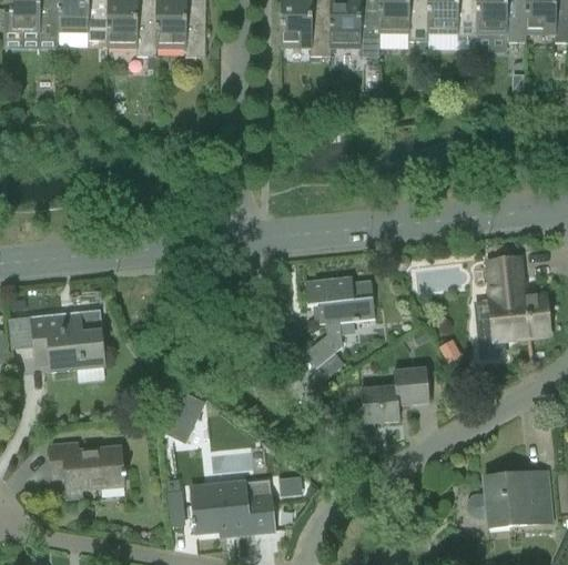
[(8,11),(8,30),(37,31),(37,40),(56,40),(59,40),(59,31),(58,0),(8,0),(8,9),(8,11)]
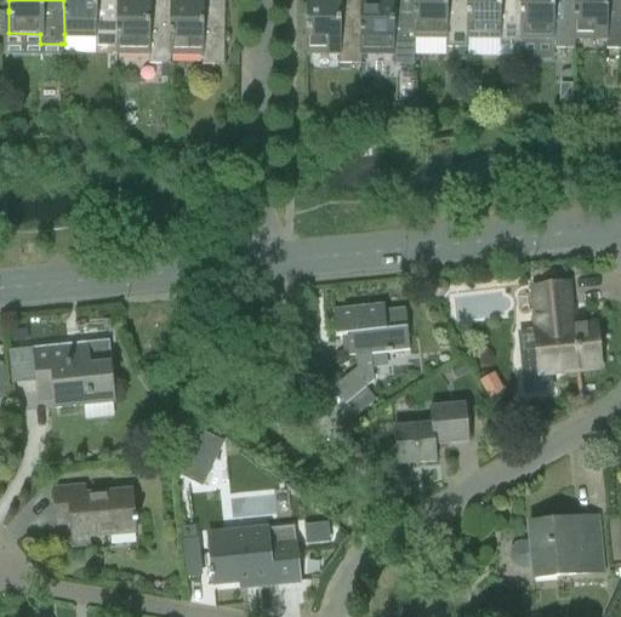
[(117,3),(117,0),(63,0),(64,34),(95,34),(95,44),(117,45),(117,3)]
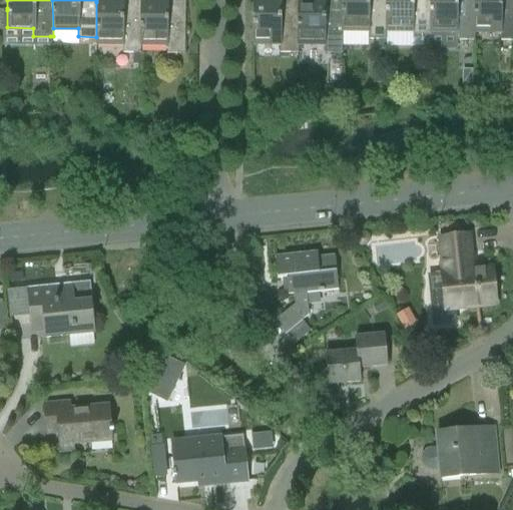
[(140,51),(140,43),(140,2),(140,0),(128,0),(128,2),(96,2),(96,37),(96,42),(122,42),(122,51),(140,51)]
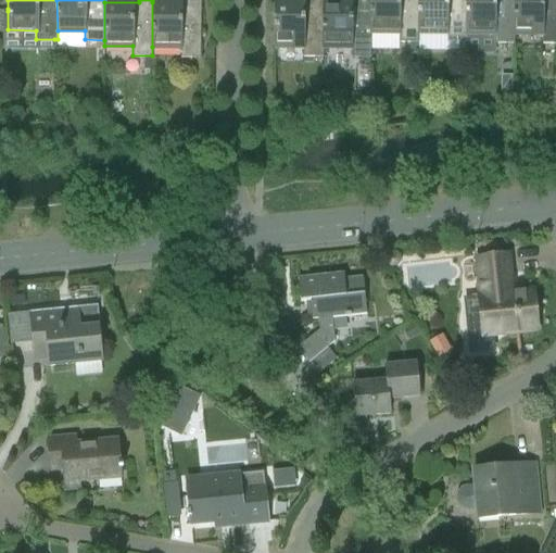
[(200,57),(200,0),(187,0),(187,2),(152,2),(152,47),(180,48),(180,57),(200,57)]
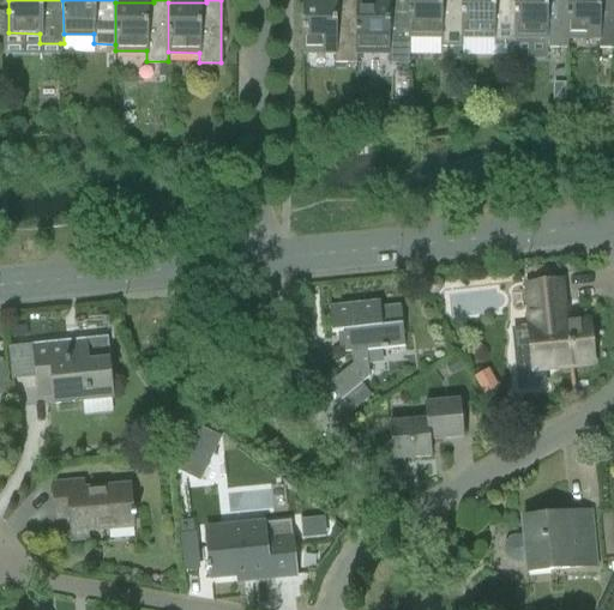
[(302,50),(302,52),(326,52),(329,52),(333,52),(333,60),(356,60),(356,52),(356,2),(356,0),(342,0),(342,2),(302,2),(302,50)]
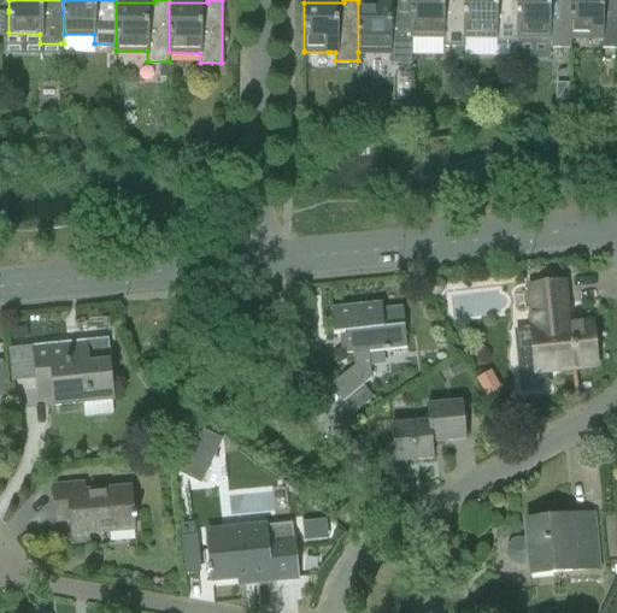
[(397,0),(397,3),(358,3),(358,52),(387,52),(387,60),(399,60),(399,76),(410,76),(410,60),(411,60),(412,36),(411,0),(397,0)]
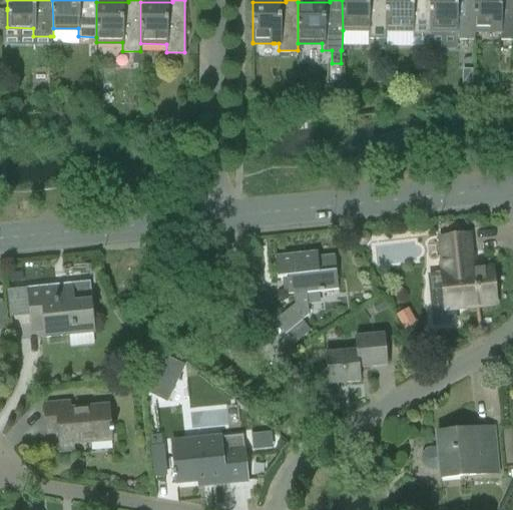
[(386,39),(386,30),(386,0),(342,0),(343,30),(367,31),(367,38),(378,39),(386,39)]
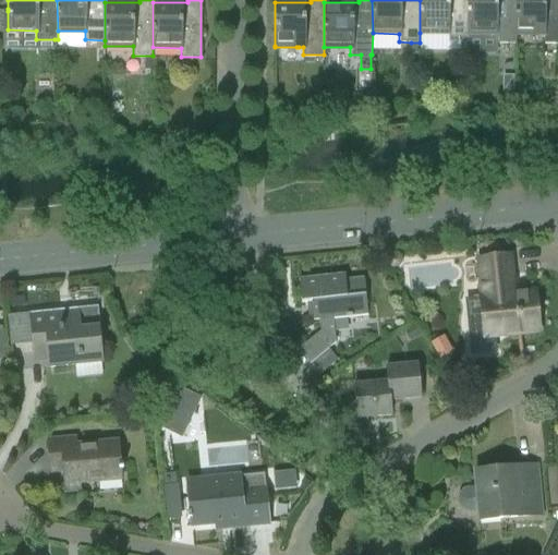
[(468,41),(468,34),(468,0),(420,0),(420,33),(447,34),(447,41),(468,41)]
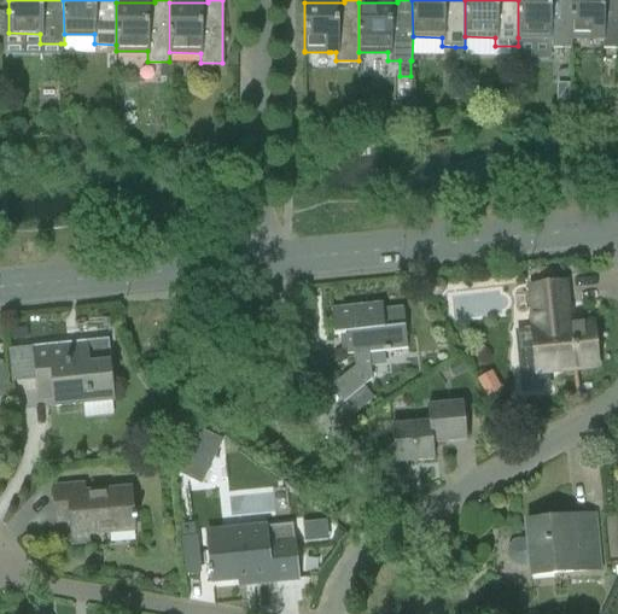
[(518,0),(518,37),(549,37),(549,46),(571,46),(571,37),(571,0),(518,0)]
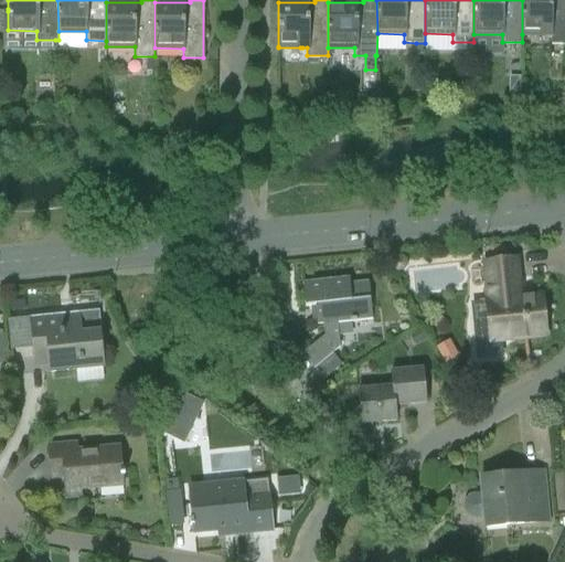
[(564,43),(564,0),(522,0),(522,34),(550,35),(550,43),(563,43),(564,43)]
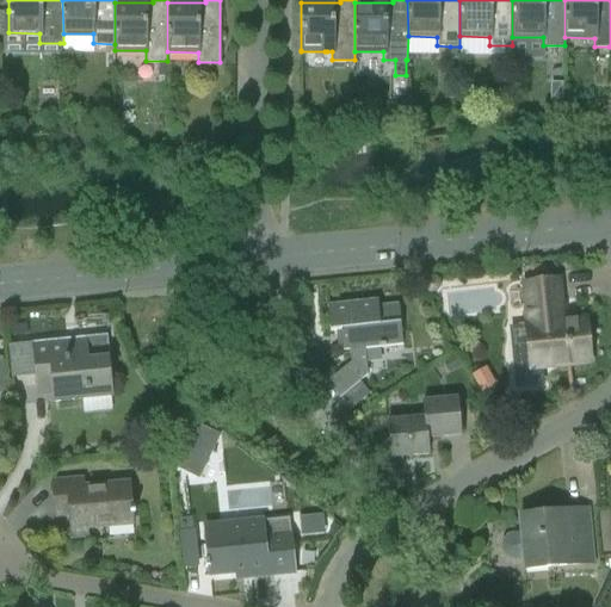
[(450,47),(450,57),(460,57),(460,47),(450,47)]
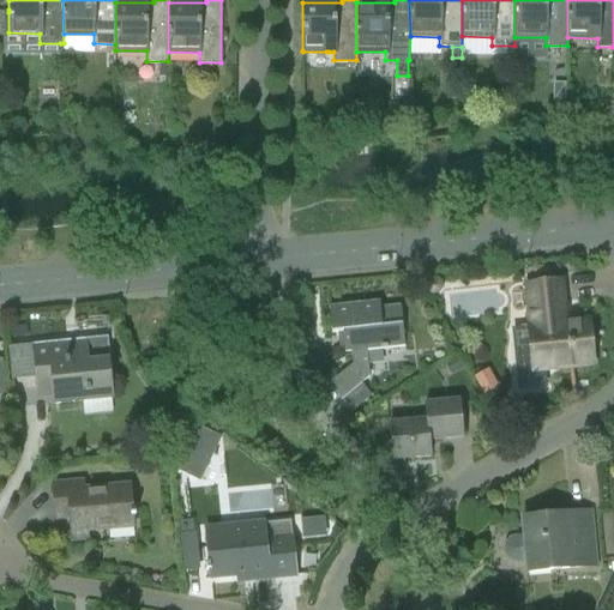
[(167,74),(167,62),(156,62),(156,74),(167,74)]
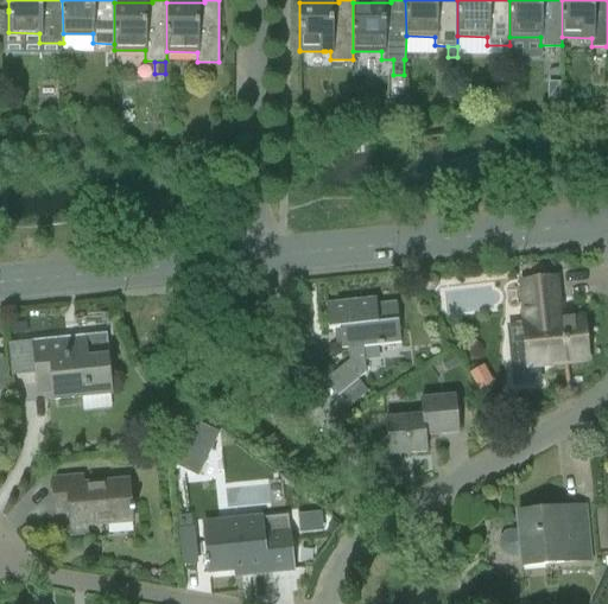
[(548,81),(546,99),(558,99),(558,81),(548,81)]
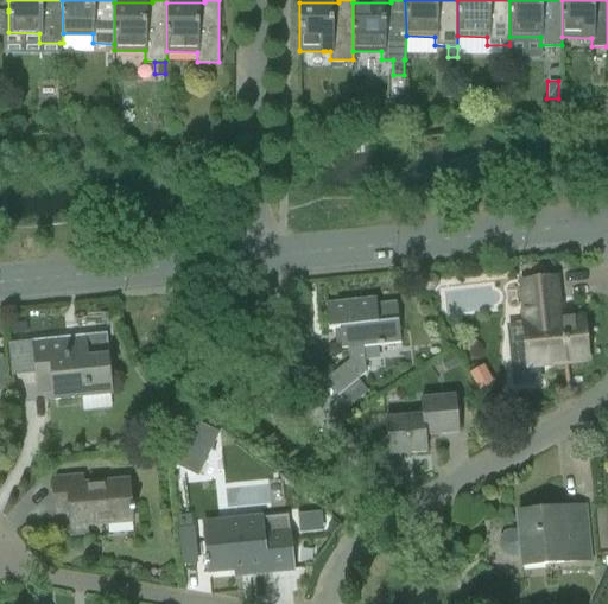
[(498,83),(498,96),(508,96),(508,83),(498,83)]
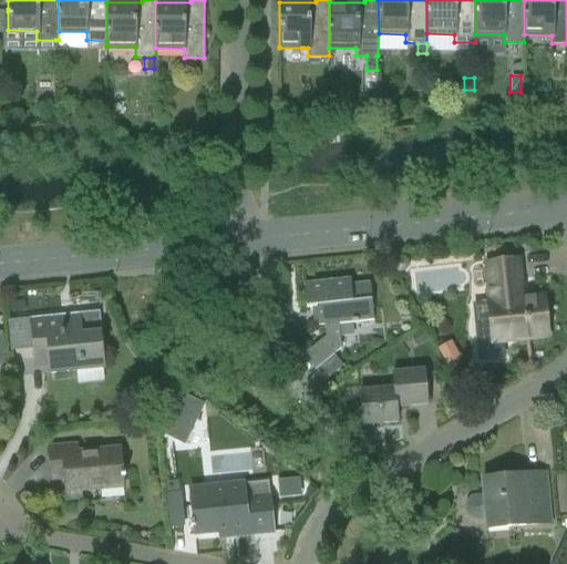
[(395,257),(391,263),(392,269),(398,273),(404,273),(408,267),(406,260),(402,256),(395,257)]
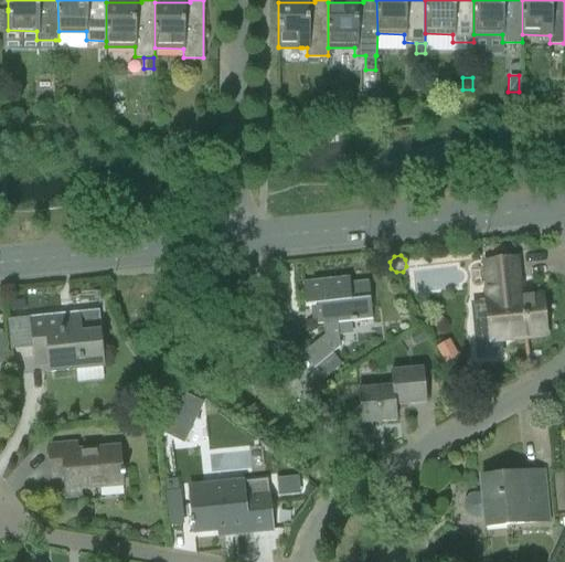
[(488,319),(475,320),(478,354),(499,352),(498,339),(545,335),(541,293),(520,295),(515,257),(483,261),(486,283),(488,298),(486,299),(488,319)]
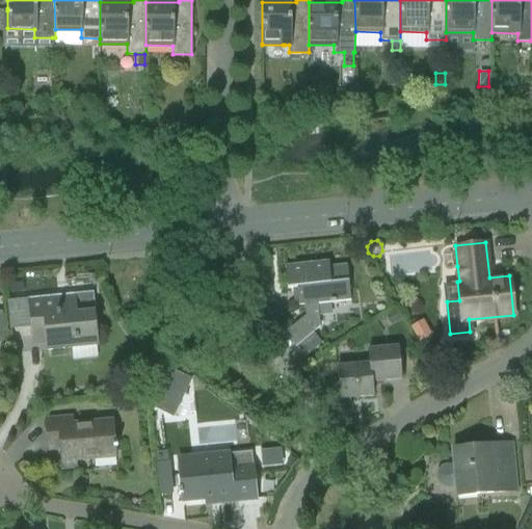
[(304,314),(283,332),(294,345),(312,331),(320,324),(318,301),(349,298),(346,263),(328,265),(328,260),(285,264),(287,287),(296,286),(298,303),(303,303),(304,314)]
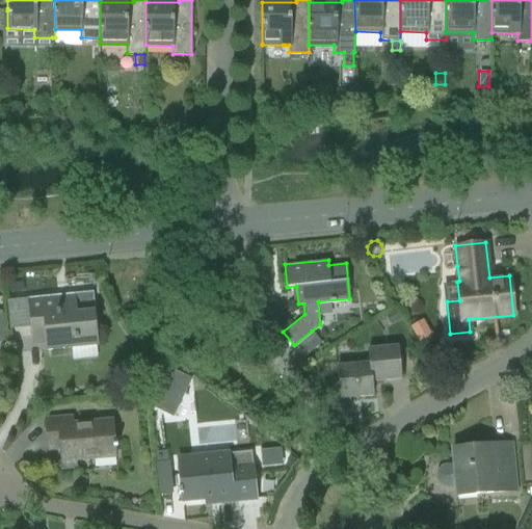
[(23,289),(22,281),(8,282),(9,291),(23,289)]
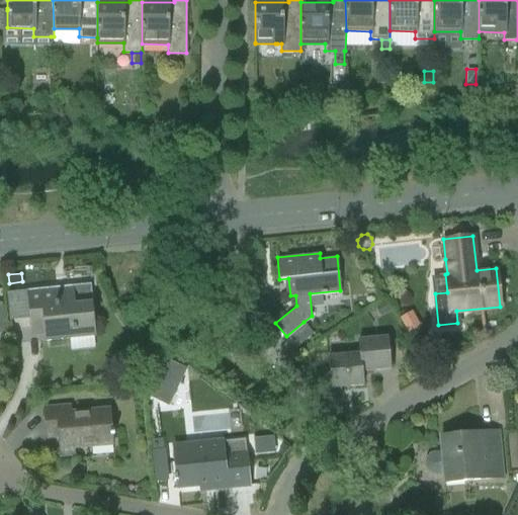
[(89,284),(27,289),(30,325),(45,324),(47,339),(94,334),(89,284)]
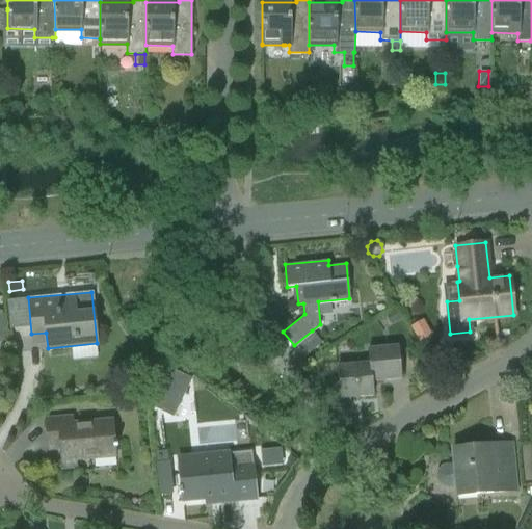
[(394,309),(384,314),(391,322),(399,317),(394,309)]
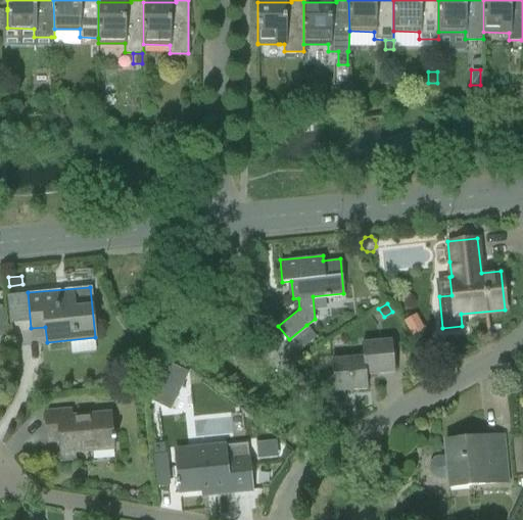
[(25,321),(22,306),(7,308),(8,323),(25,321)]
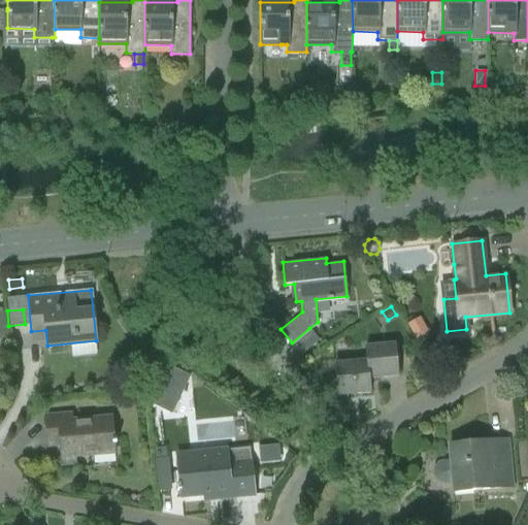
[(406,323),(416,338),(428,331),(419,316),(406,323)]
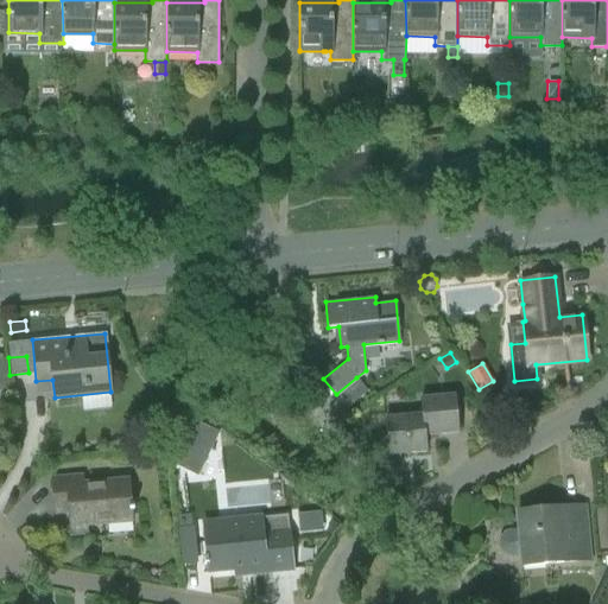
[(388,453),(426,450),(424,434),(458,431),(455,394),(420,396),(423,413),(385,417),(388,453)]
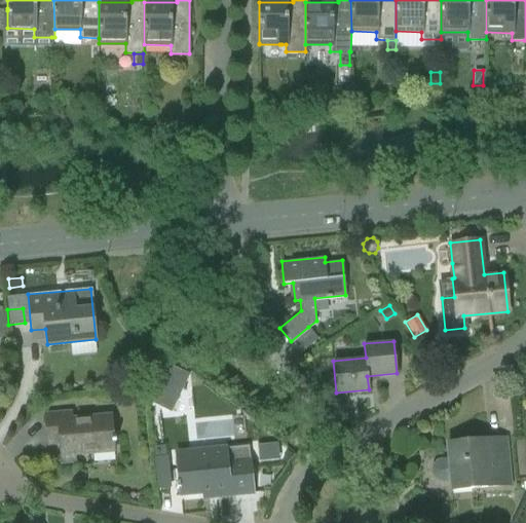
[(171,366),(154,402),(170,409),(187,374),(171,366)]
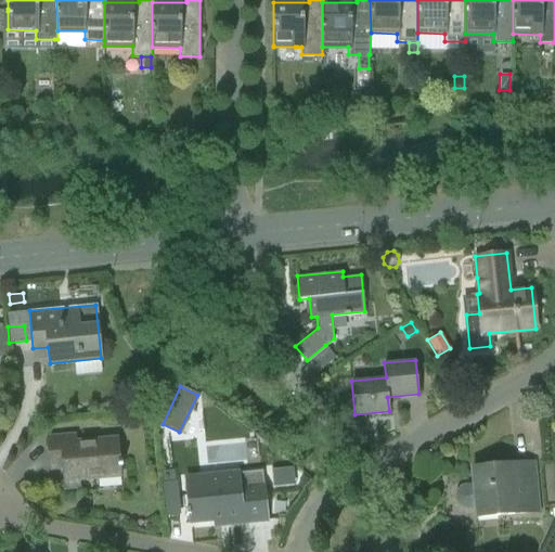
[(75,434),(47,437),(49,460),(49,470),(62,469),(64,487),(71,486),(79,485),(79,478),(120,474),(117,437),(76,441),(75,434)]
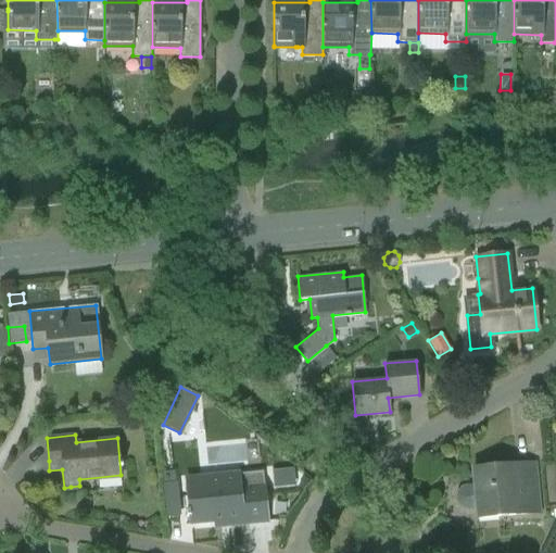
[(495,507),(495,515),(528,512),(527,500),(538,499),(533,462),(514,464),(515,466),(505,467),(505,465),(472,468),(474,485),(466,486),(460,487),(456,492),(456,498),(457,503),(462,506),(468,507),(476,506),(476,510),(477,510),(477,508),(495,507)]
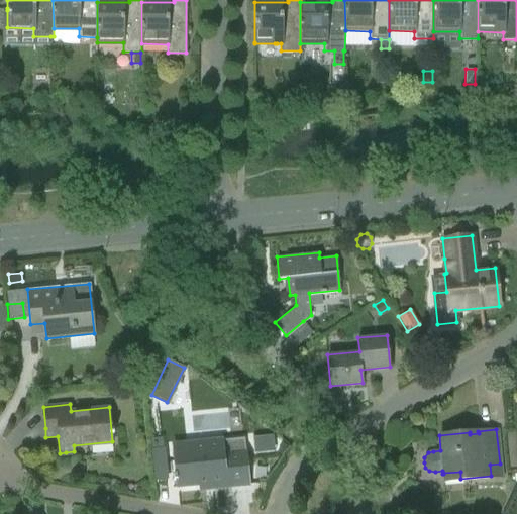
[(162,437),(149,438),(150,450),(153,478),(166,477),(163,448),(162,437)]
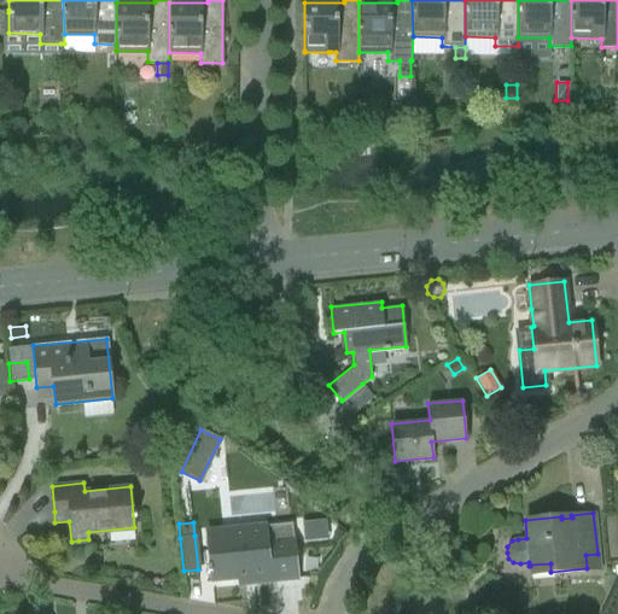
[(232,528),(205,531),(208,550),(209,563),(209,565),(207,565),(208,572),(210,572),(210,579),(237,577),(254,574),(255,580),(297,577),(293,538),(267,542),(266,531),(264,531),(232,534),(232,528)]
